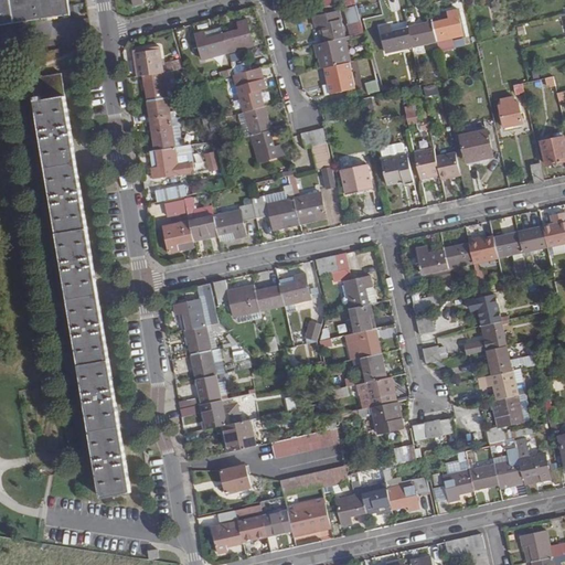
[(0,0),(0,25),(71,16),(67,0),(0,0)]
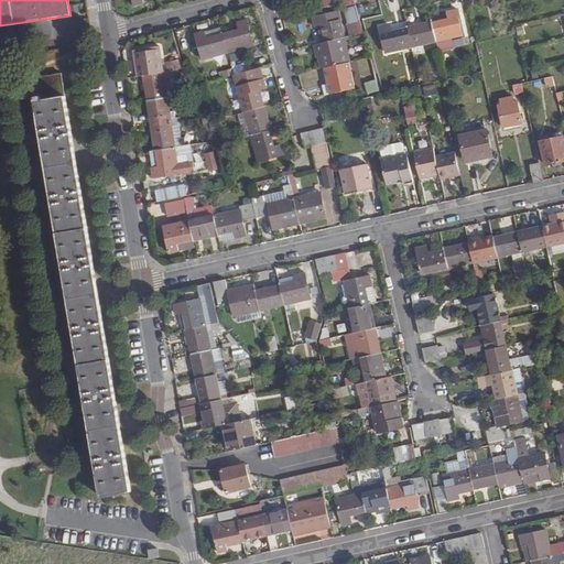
[(389,25),(379,28),(384,53),(412,47),(413,53),(424,51),(423,45),(436,42),(438,53),(453,50),(451,39),(462,36),(456,10),(446,12),(448,20),(391,33),(389,25)]
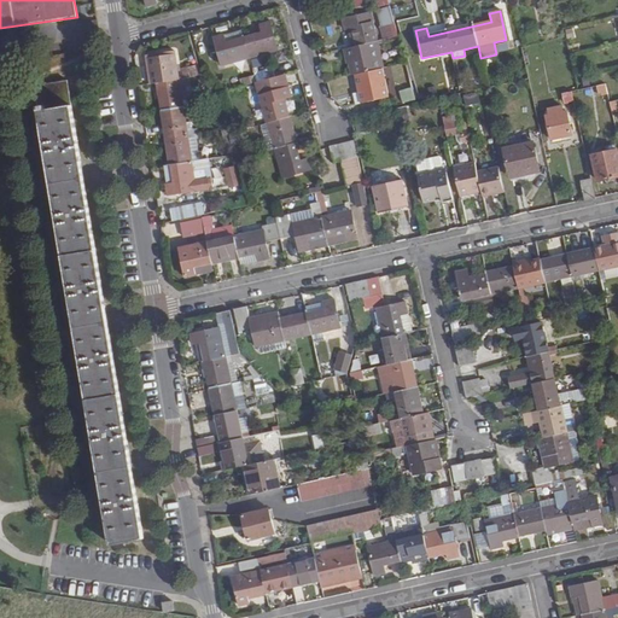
[(365,92),(359,93),(361,104),(389,98),(371,13),(343,19),(345,31),(349,30),(353,47),(344,50),(347,64),(353,63),(356,75),(361,74),(365,92)]
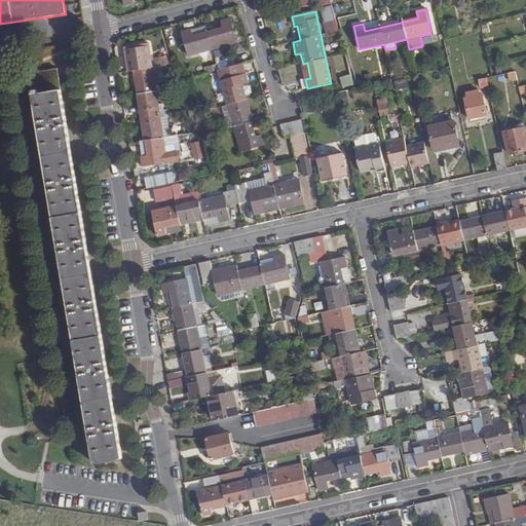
[(325,26),(327,34),(338,31),(334,17),(325,20),(326,26),(325,26)]
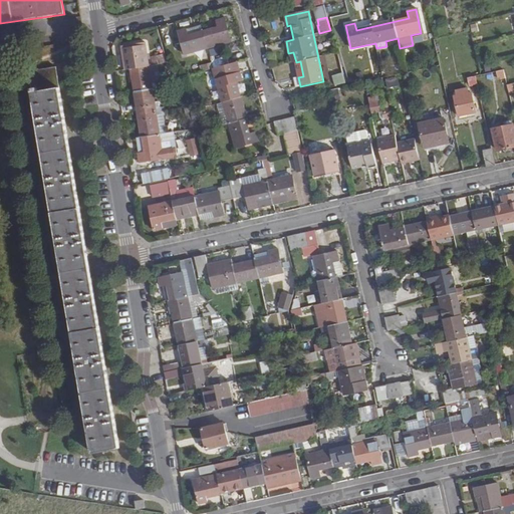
[(189,35),(187,29),(177,32),(184,55),(231,42),(224,19),(215,21),(217,28),(203,32),(189,35)]
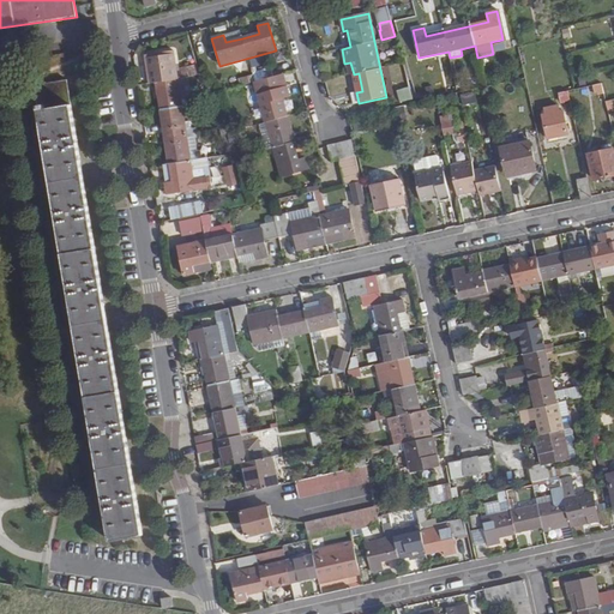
[(240,31),(223,35),(226,42),(242,38),(240,31)]
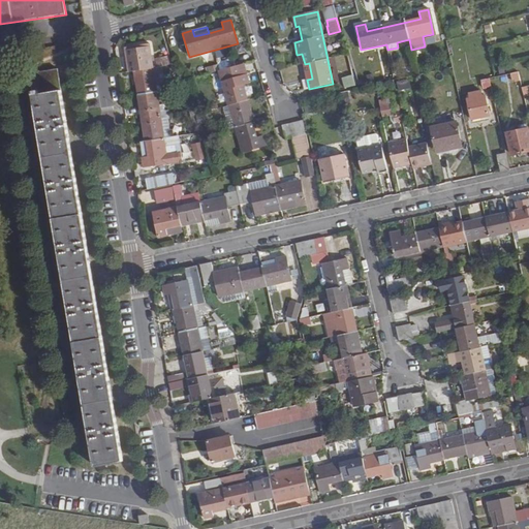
[(151,45),(123,50),(127,72),(134,71),(154,68),(151,45)]
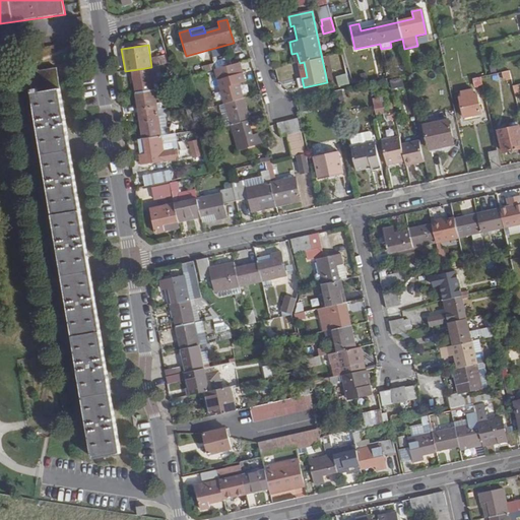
[(209,54),(198,57),(200,62),(211,59),(209,54)]
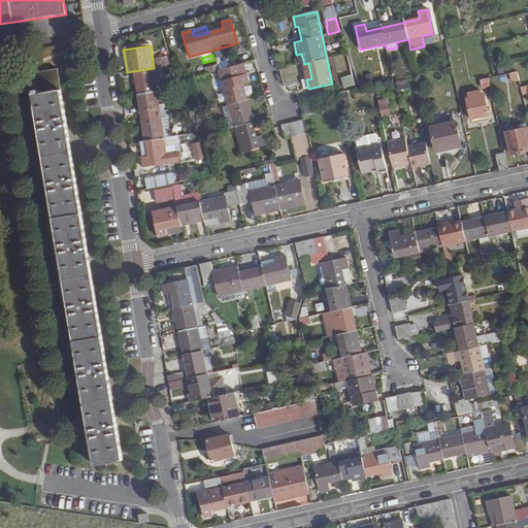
[(154,59),(157,68),(171,64),(168,56),(154,59)]
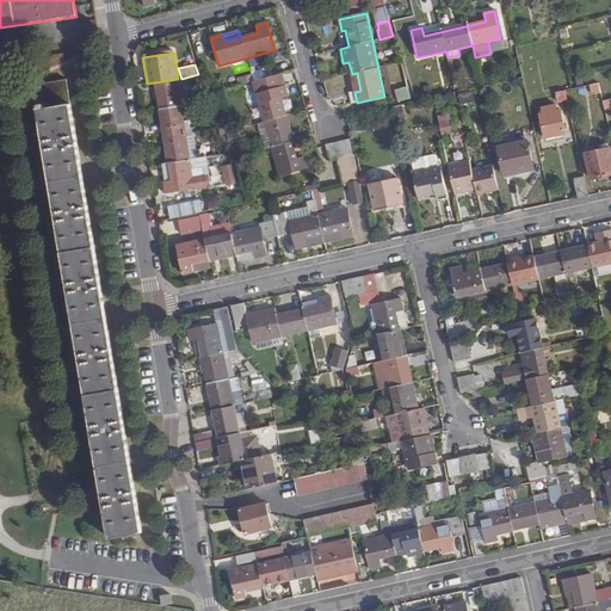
[(269,68),(252,73),(281,176),(308,168),(304,158),(297,160),(292,142),(294,141),(287,117),(285,116),(281,98),(288,96),(282,74),(271,76),(269,68)]
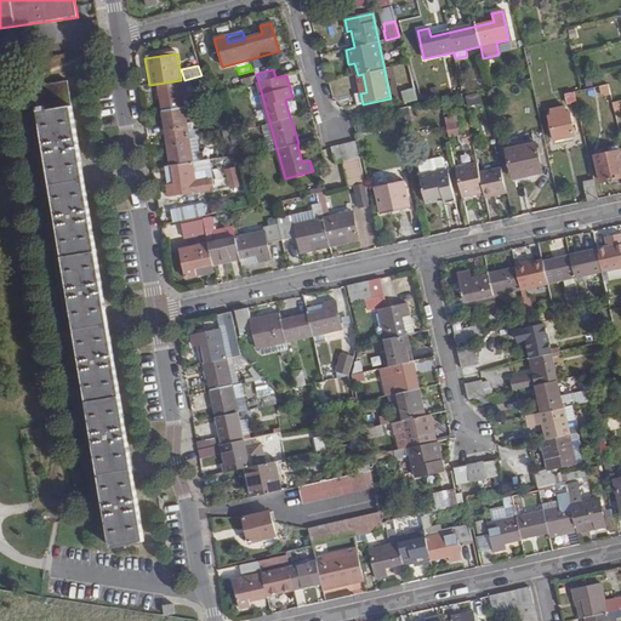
[(402,92),(405,103),(417,101),(409,73),(400,75),(405,91),(402,92)]
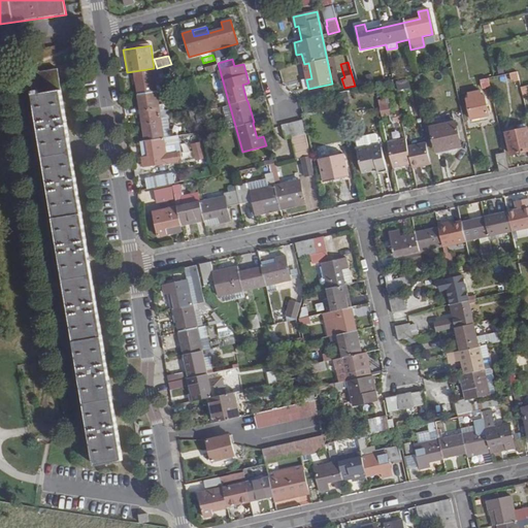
[(302,64),(306,79),(311,78),(308,63),(304,64),(302,64)]
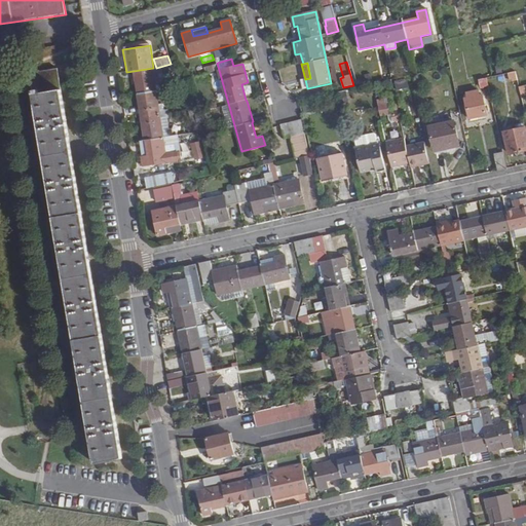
[(153,68),(134,71),(137,95),(156,91),(153,68)]
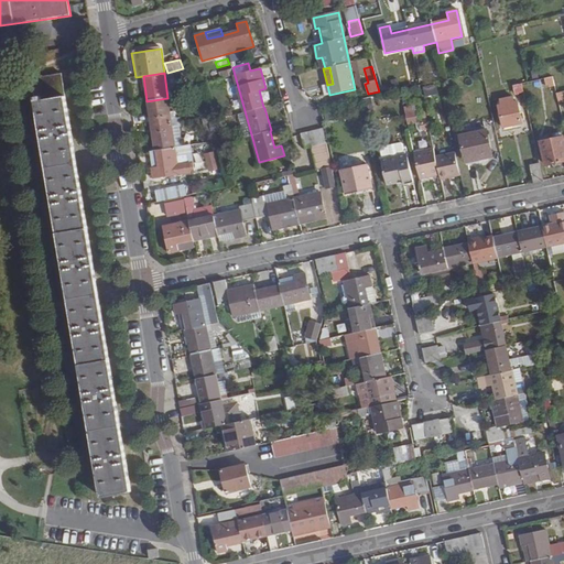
[(553,76),(544,78),(546,87),(555,86),(553,76)]
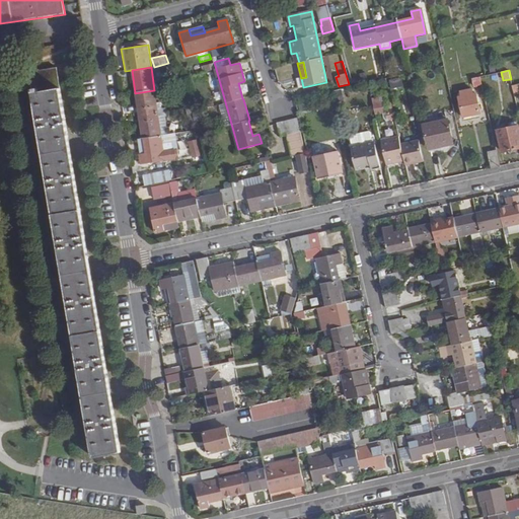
[(473,87),(482,85),(479,77),(471,79),(473,87)]
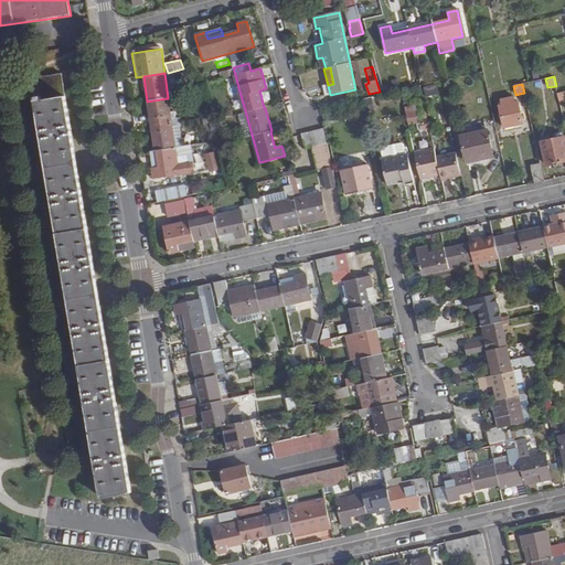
[(65,96),(34,102),(102,498),(131,493),(127,468),(116,402),(105,339),(93,265),(82,199),(72,138),(65,96)]
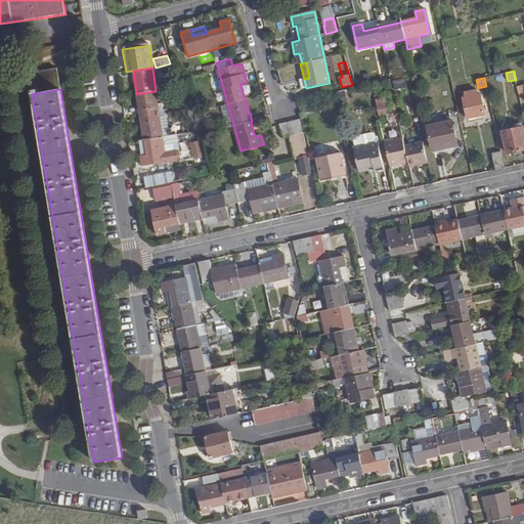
[(163,137),(156,91),(136,94),(140,119),(141,124),(143,140),(163,137)]
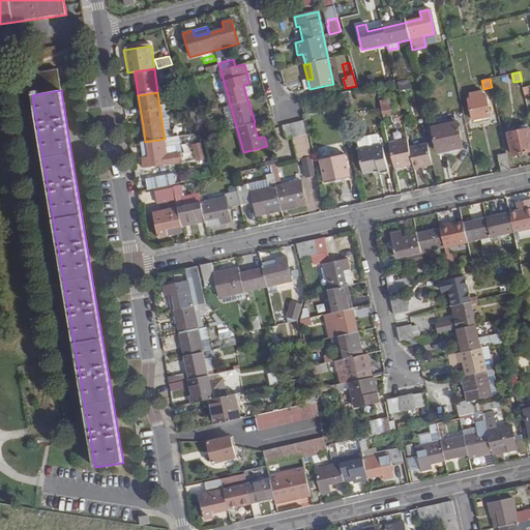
[(468,99),(472,119),(490,116),(486,95),(480,96),(478,92),(470,94),(471,98),(468,99)]
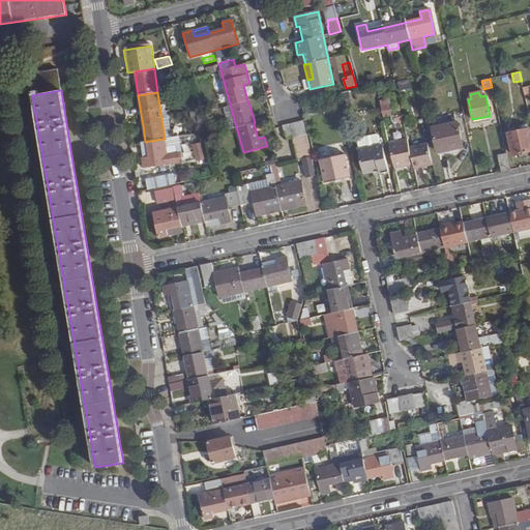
[(378,102),(382,115),(390,113),(386,100),(378,102)]
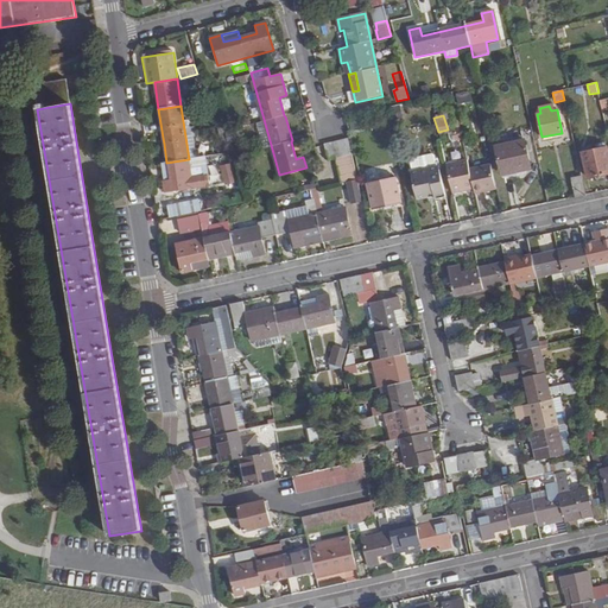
[(347,182),(358,179),(348,139),(324,145),(328,160),(336,158),(341,183),(347,182)]
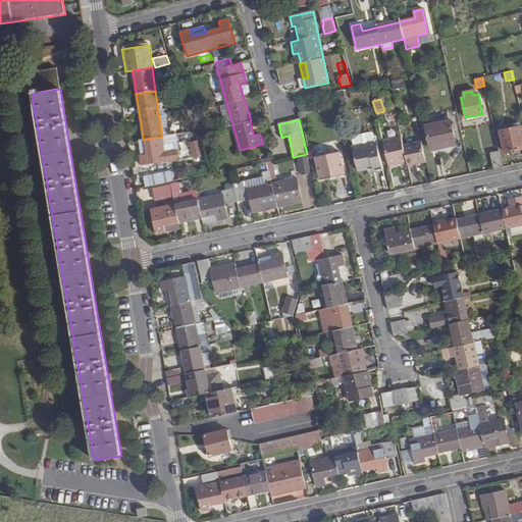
[(450,121),(426,126),(431,150),(455,145),(450,121)]
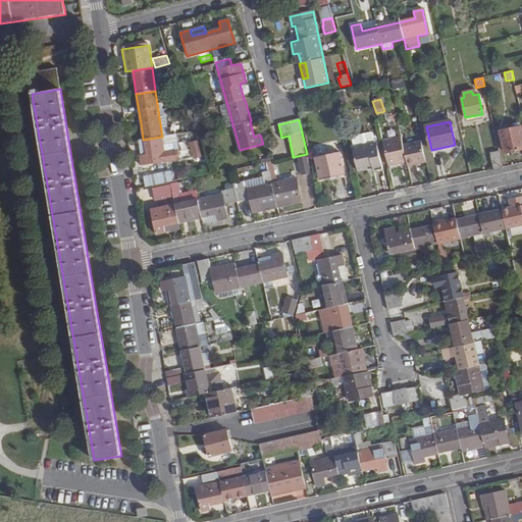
[(521,131),(521,126),(500,132),(505,154),(521,149),(521,131)]
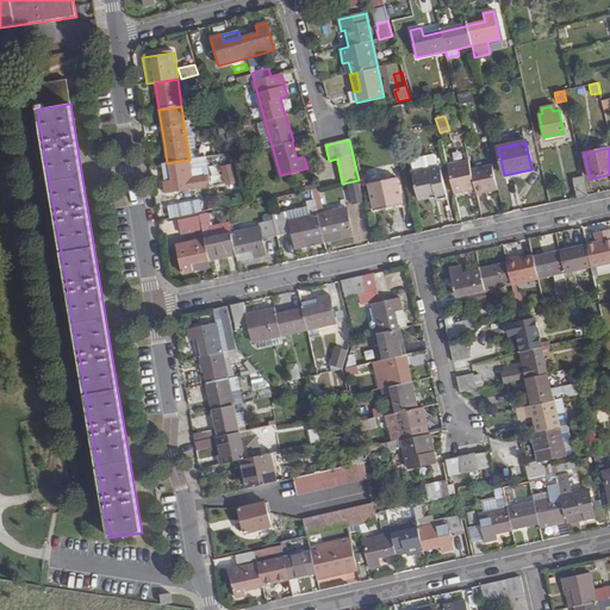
[(170,181),(163,182),(165,193),(168,219),(209,210),(204,176),(192,178),(191,168),(190,160),(167,163),(170,181)]
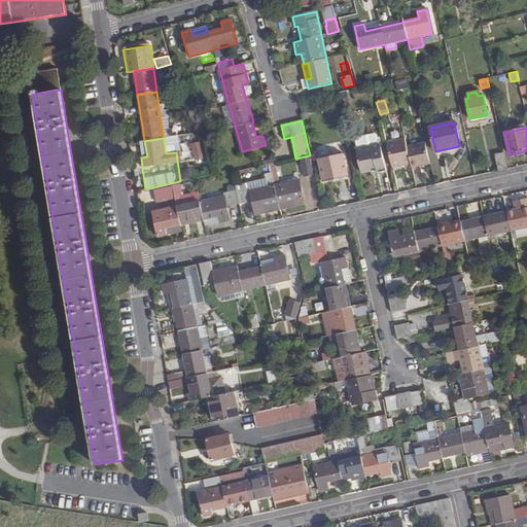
[(429,163),(424,141),(406,145),(405,140),(386,144),(392,169),(401,167),(411,165),(411,167),(429,163)]
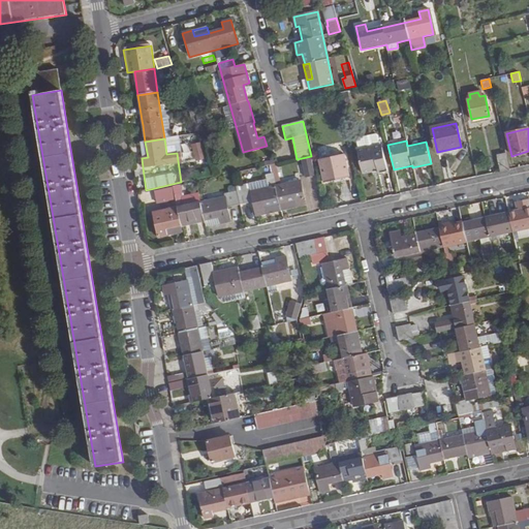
[(200,142),(190,145),(195,161),(206,158),(200,142)]
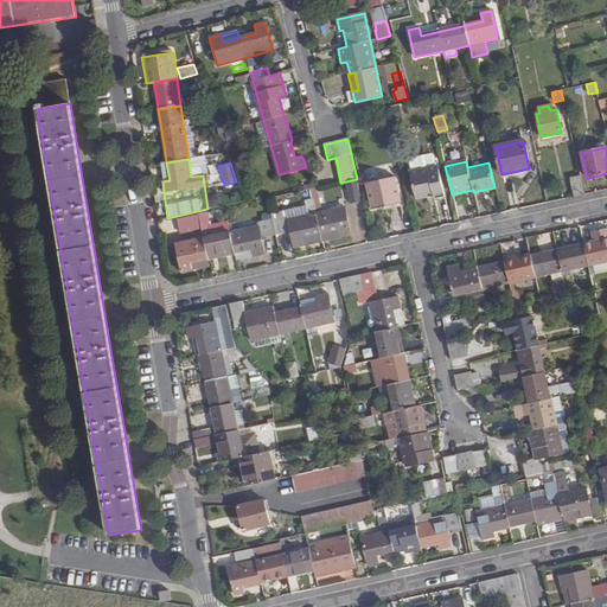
[(438,167),(410,173),(416,200),(428,197),(427,195),(433,193),(434,197),(445,195),(438,167)]
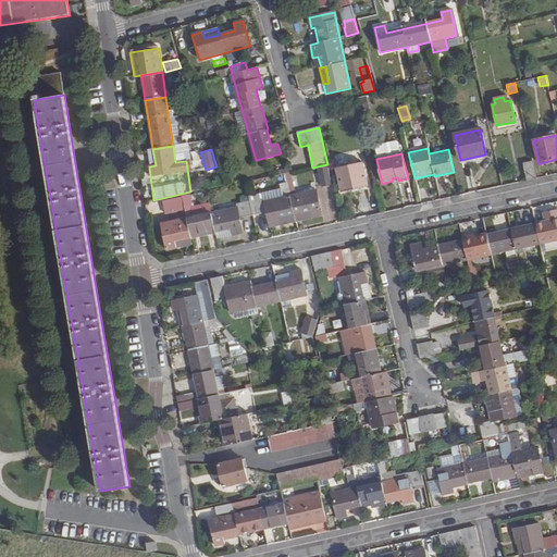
[(523,163),(528,182),(536,180),(532,161),(523,163)]
